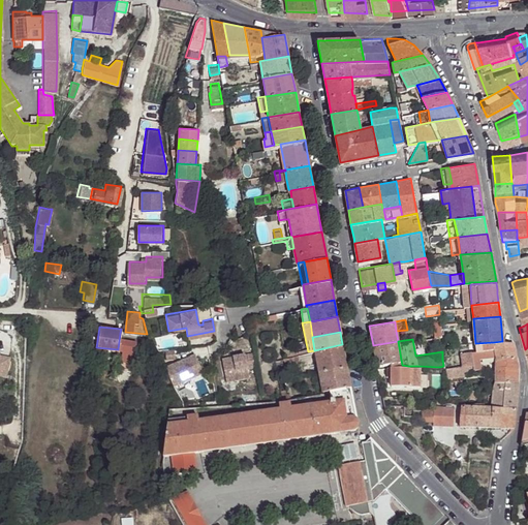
[(135,342),(123,340),(119,368),(132,369),(135,342)]
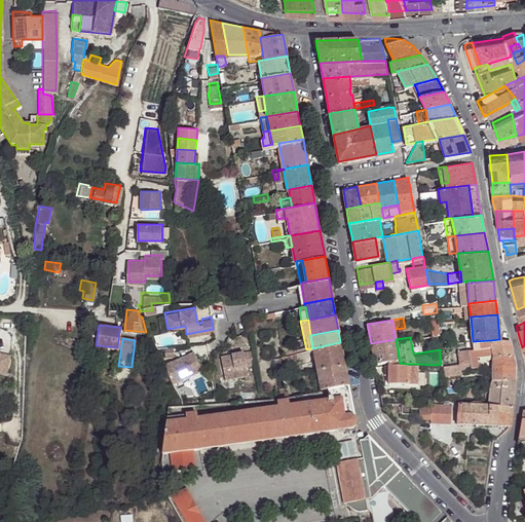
[(371,343),(374,362),(386,360),(387,363),(400,363),(399,358),(396,339),(371,343)]
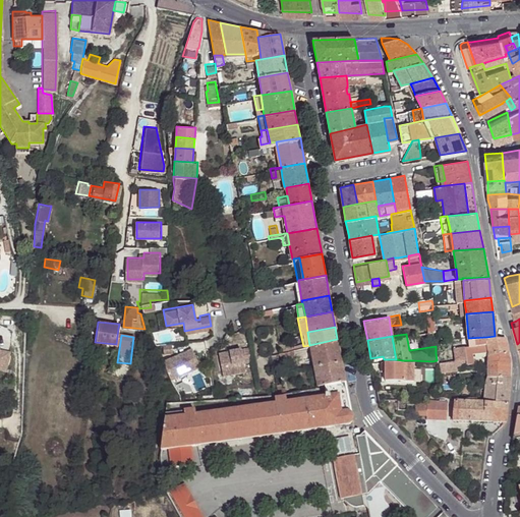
[(487,349),(508,349),(505,336),(495,336),(486,337),(487,343),(486,343),(487,348),(487,349)]
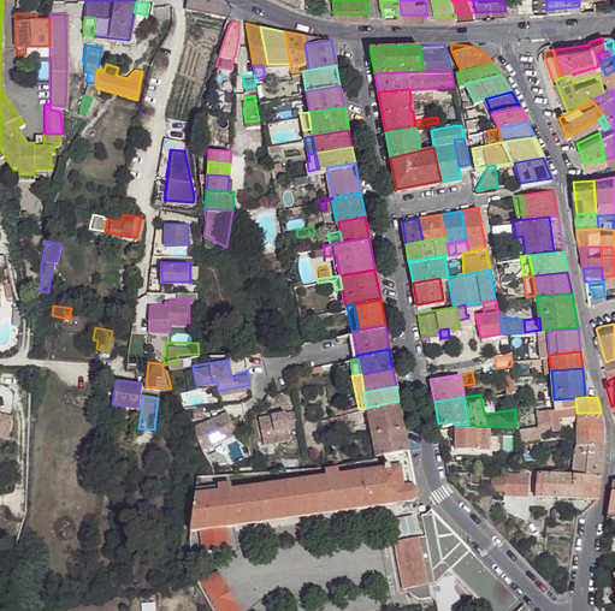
[(403,423),(398,401),(366,408),(371,429),(403,423)]
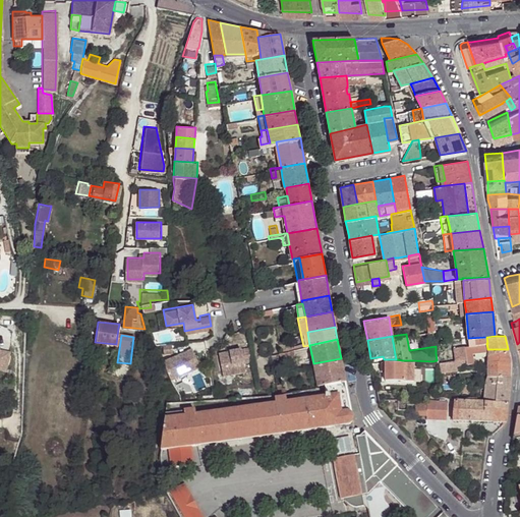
[(170,342),(163,343),(164,351),(171,349),(170,342)]
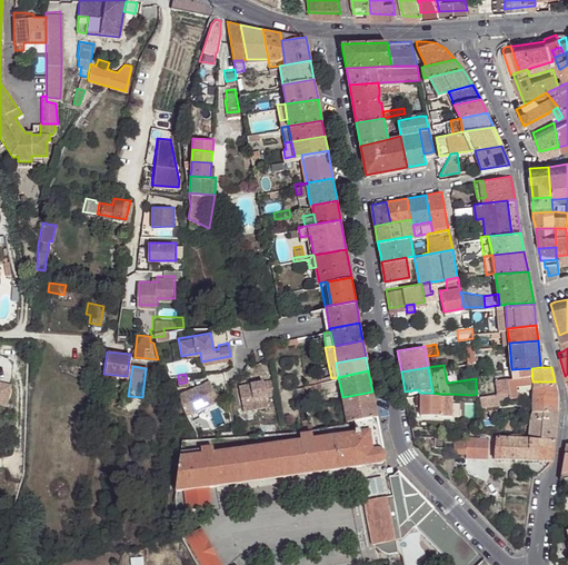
[(515,383),(532,380),(531,375),(515,376),(511,376),(506,376),(508,390),(507,390),(508,395),(517,394),(515,383)]
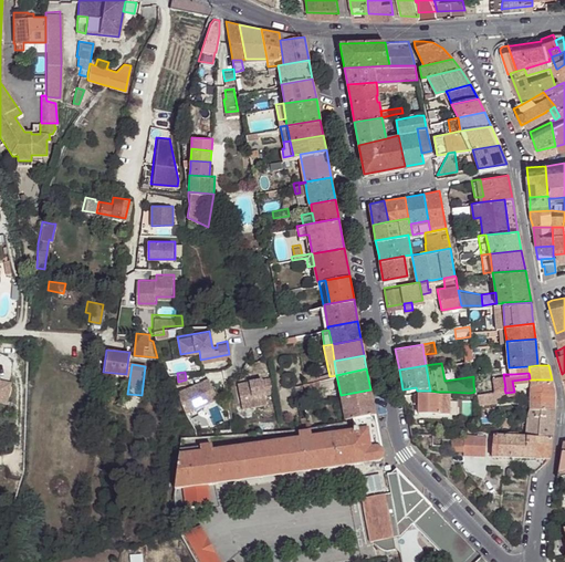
[(491,374),(493,389),(504,388),(505,388),(503,374),(491,374)]
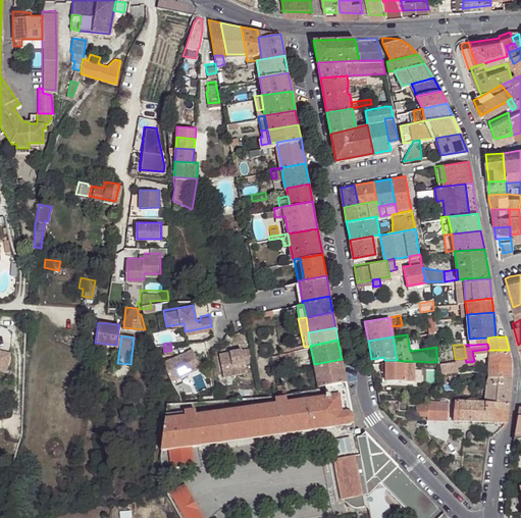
[(249,346),(219,351),(222,373),(245,369),(243,360),(251,359),(249,346)]
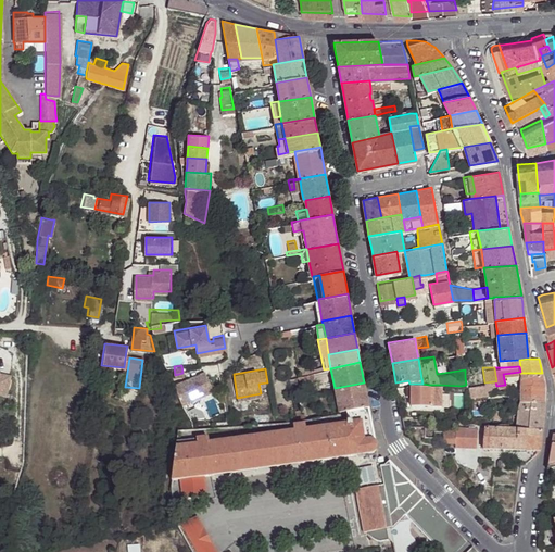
[(203,369),(173,384),(181,402),(212,389),(203,369)]
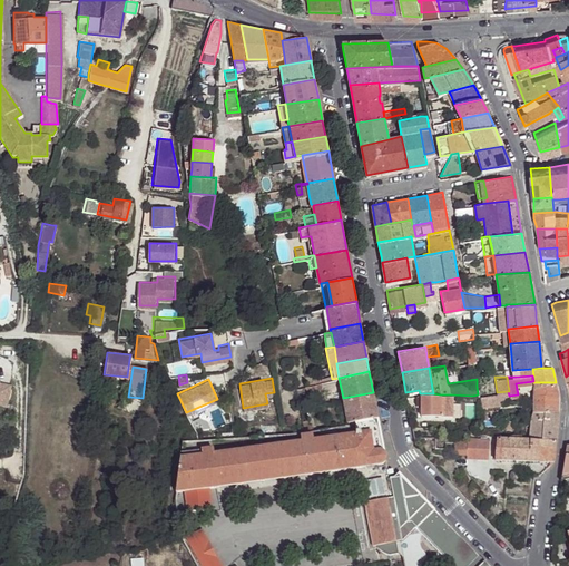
[(0,403),(7,406),(10,384),(0,381),(0,403)]
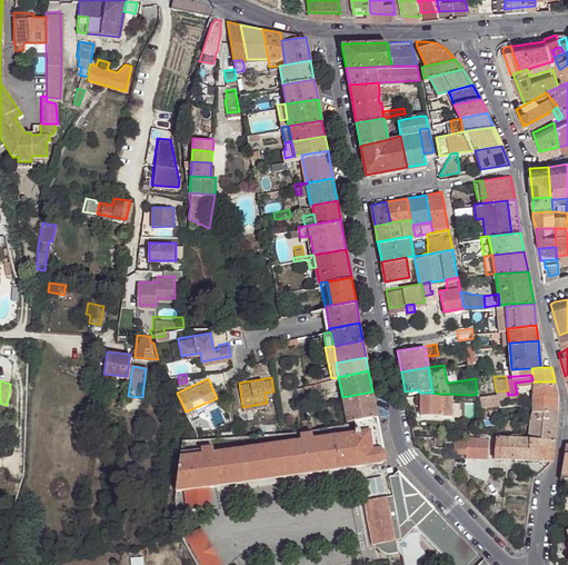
[(531,407),(557,407),(557,398),(557,393),(555,382),(532,382),(531,407)]
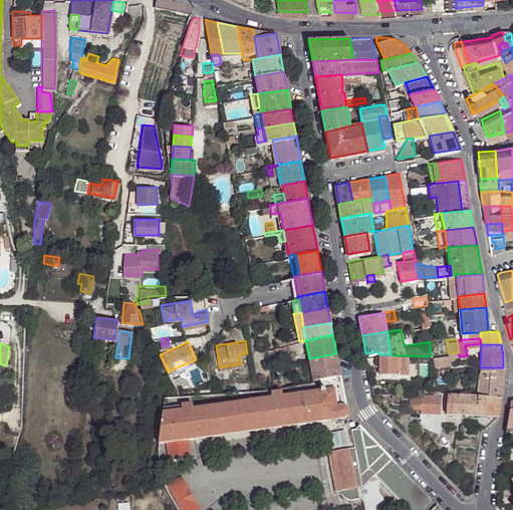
[(340,372),(336,353),(309,358),(313,377),(319,376),(340,372)]
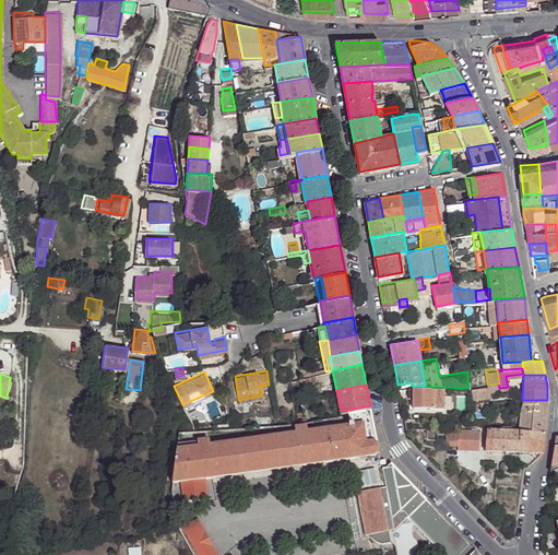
[(425,386),(412,386),(412,405),(442,406),(442,387),(440,387),(431,387),(425,386)]
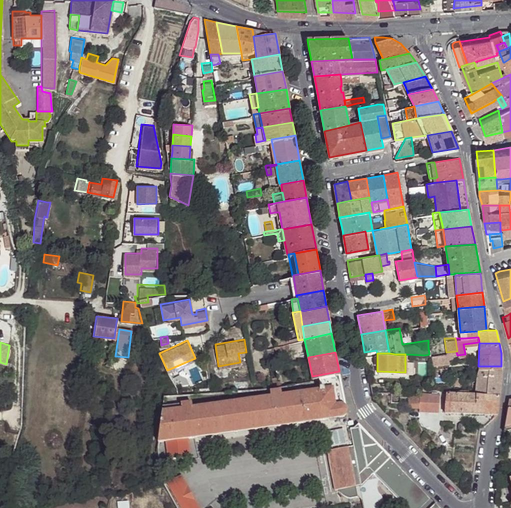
[(501,371),(501,366),(478,366),(477,370),(475,393),(498,393),(500,379),(501,371)]
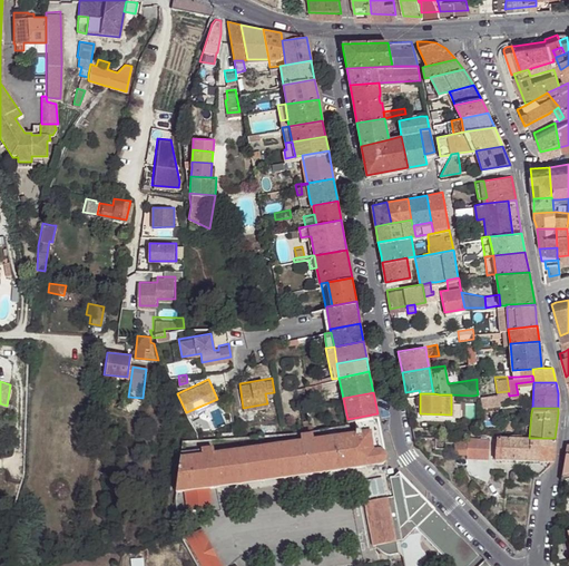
[(180,450),(175,489),(185,488),(187,507),(209,504),(207,485),(376,461),(380,460),(383,458),(384,454),(384,450),(383,449),(383,448),(381,447),(379,446),(376,446),(371,447),(370,439),(375,438),(378,437),(380,436),(381,433),(381,431),(378,413),(354,418),(354,421),(355,429),(353,429),(353,431),(313,437),(312,431),(301,432),(301,438),(213,450),(213,446),(180,450)]
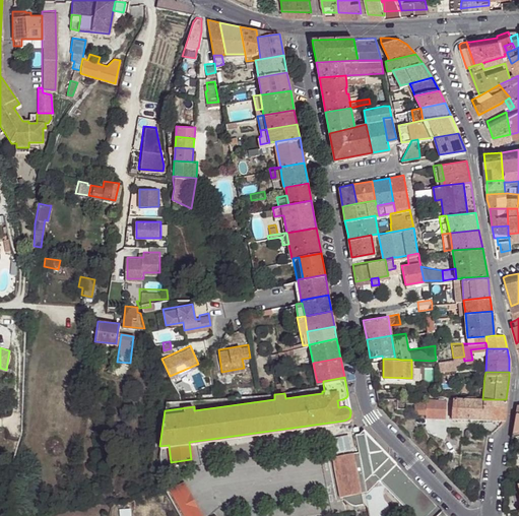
[(349,409),(350,410),(347,393),(347,395),(346,397),(344,398),(342,399),(337,400),(338,407),(343,406),(345,406),(347,407),(349,408),(349,409)]
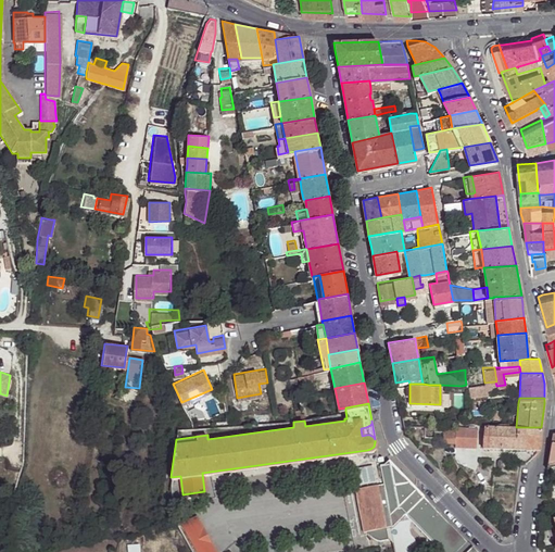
[(443,427),(442,435),(442,439),(454,441),(454,444),(476,444),(476,424),(443,424),(443,427)]
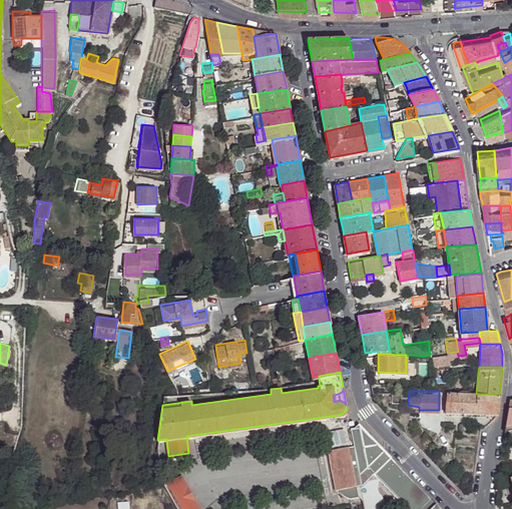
[(475,412),(476,394),(474,393),(446,392),(445,411),(475,412)]
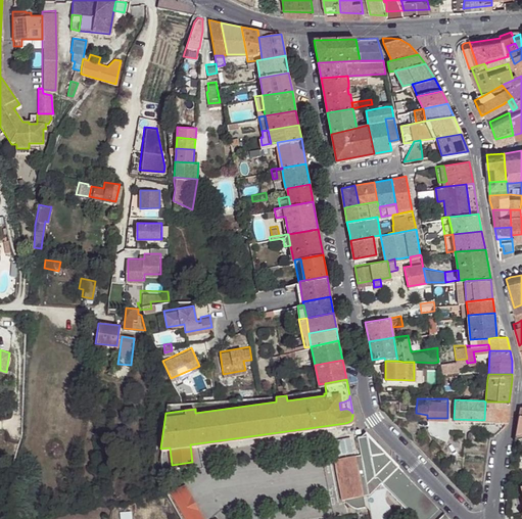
[(508,421),(509,402),(485,402),(484,420),(508,421)]
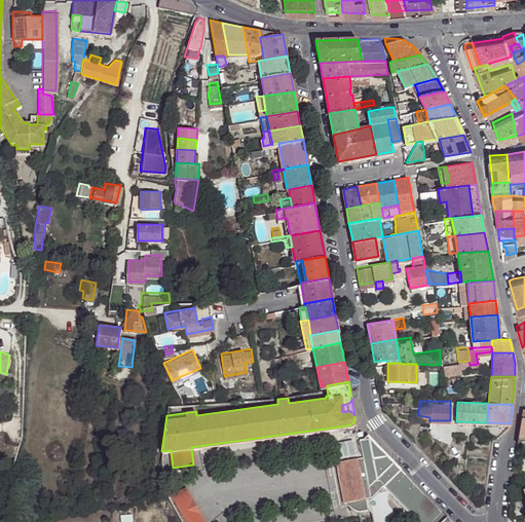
[(361,449),(380,445),(368,432),(363,437),(359,438),(361,449)]
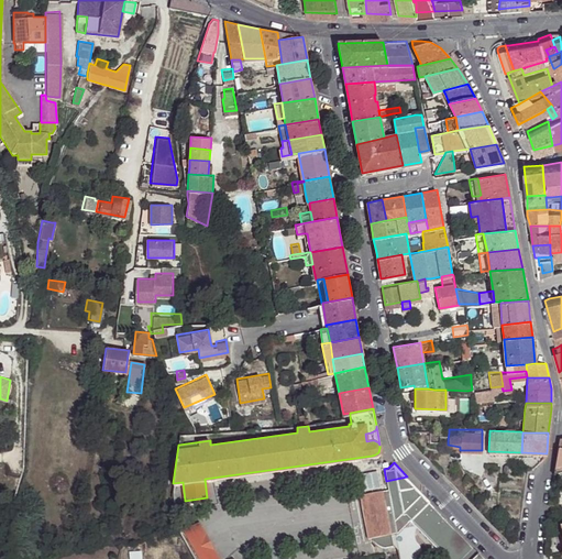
[(353,489),(379,484),(376,468),(351,473),(353,489)]
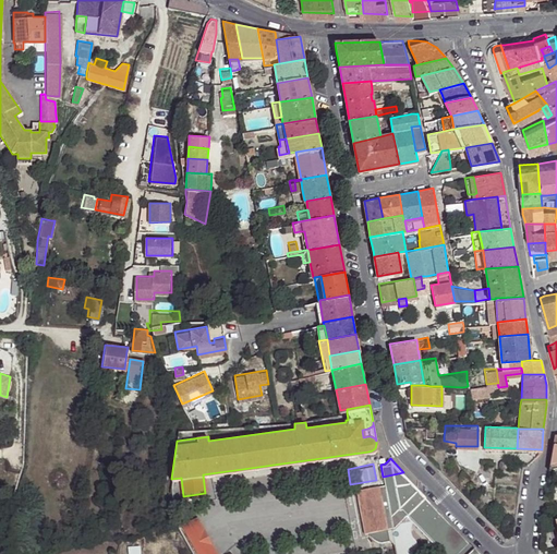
[(481,553),(403,472),(383,477),(384,482),(385,486),(391,520),(392,525),(392,526),(394,525),(406,513),(411,519),(445,553),(481,553)]
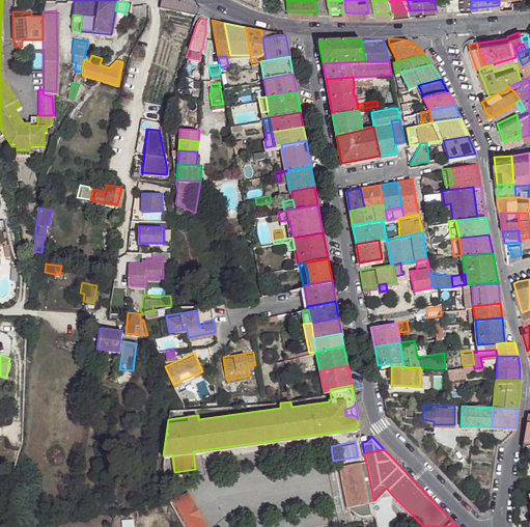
[(361,464),(360,460),(338,464),(346,504),(350,504),(368,500),(367,496),(372,495),(366,463),(361,464)]
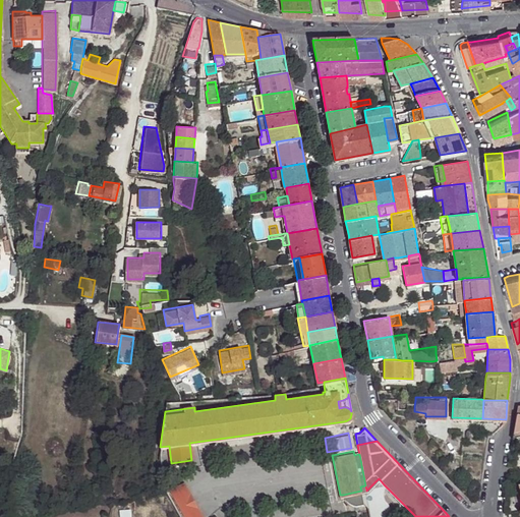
[(379,478),(367,490),(372,496),(384,484),(379,478)]
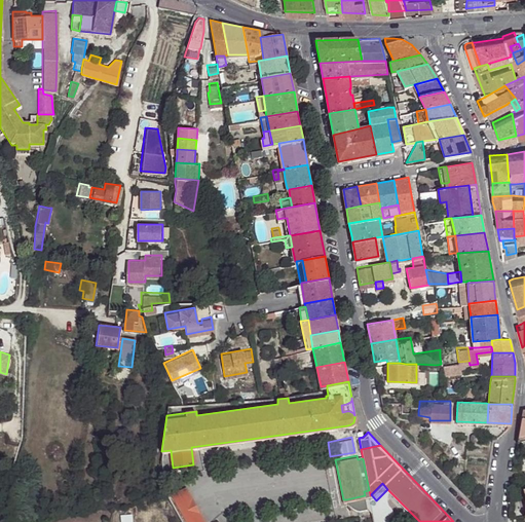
[(184,484),(171,491),(172,493),(183,486),(201,520),(203,519),(184,484)]
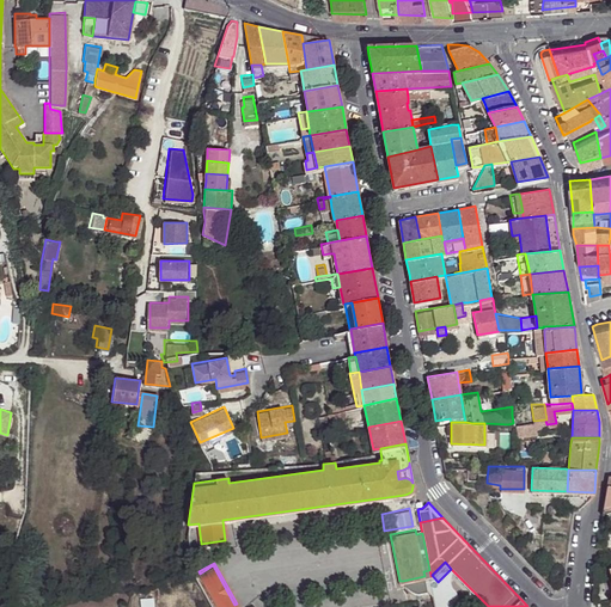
[(213,565),(200,574),(199,571),(194,574),(195,577),(211,606),(230,606),(234,605),(213,565)]
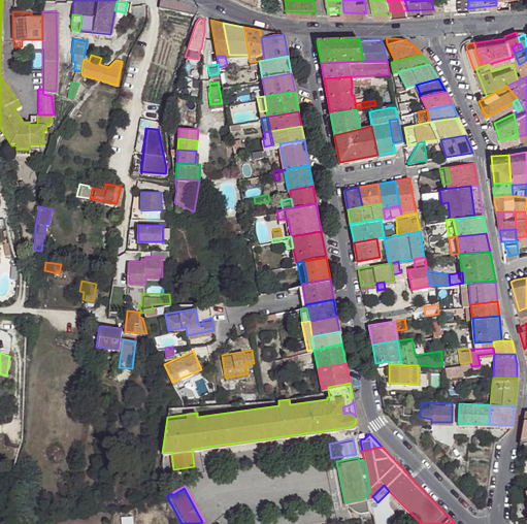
[(393,509),(391,506),(390,503),(389,500),(388,497),(389,494),(389,492),(389,491),(377,502),(372,496),(371,497),(374,512),(375,523),(390,523),(391,522),(393,519),(394,516),(394,513),(393,509)]
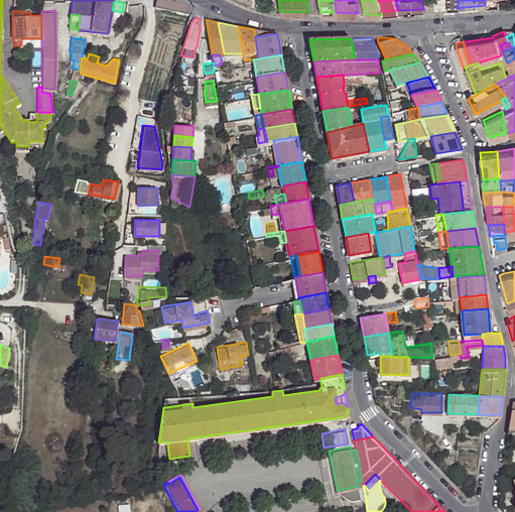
[(360,497),(358,486),(340,490),(342,492),(344,495),(346,496),(348,497),(350,498),(352,498),(360,497)]
